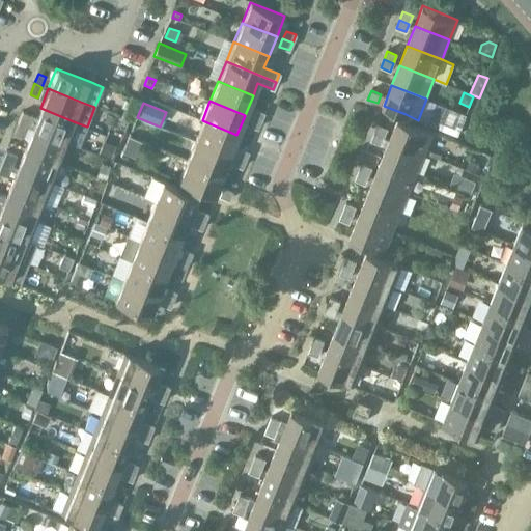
[(32,129),(67,142),(76,122),(40,108),(32,129)]
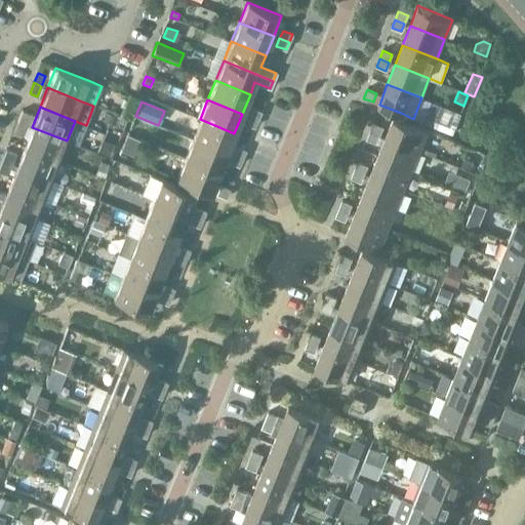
[(251,108),(248,116),(257,120),(260,111),(251,108)]
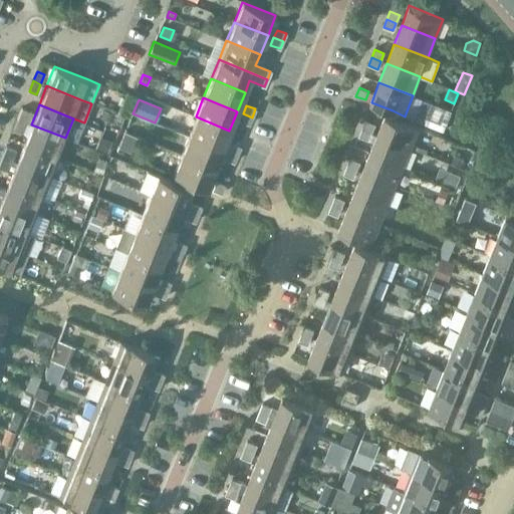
[(117,114),(123,117),(125,111),(126,109),(120,107),(117,114)]
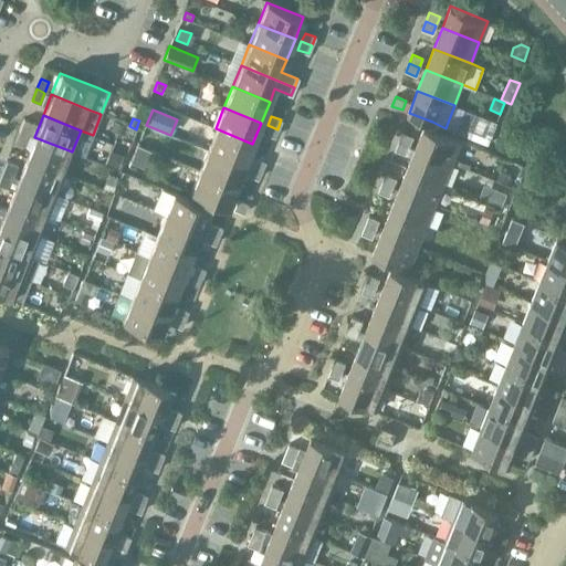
[(491,118),(484,136),(462,127),(459,126),(457,133),(459,134),(488,145),(496,121),(491,118)]
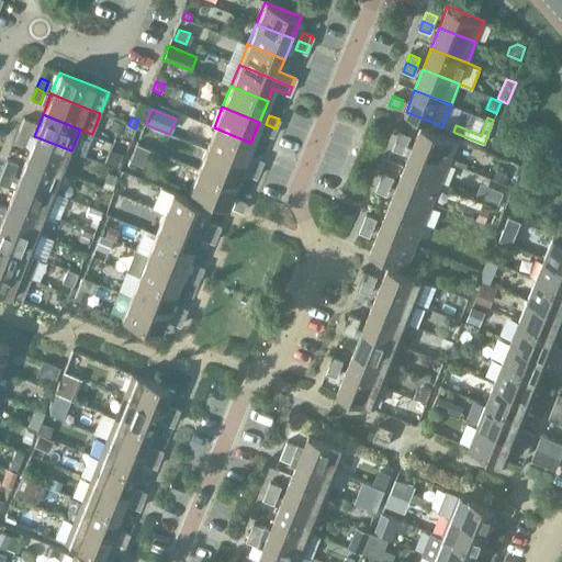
[(23,120),(19,130),(29,134),(32,123),(23,120)]
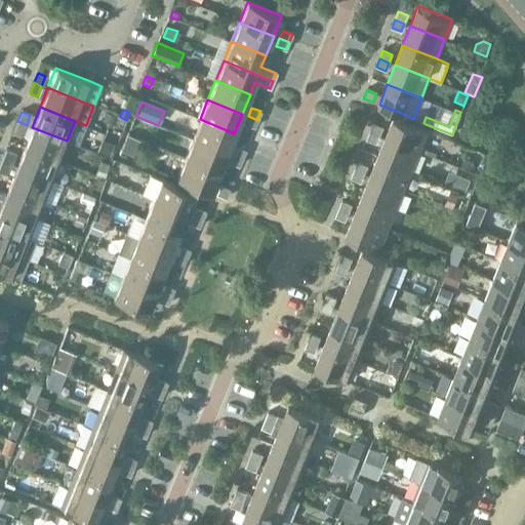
[(104,119),(112,122),(115,115),(107,112),(104,119)]
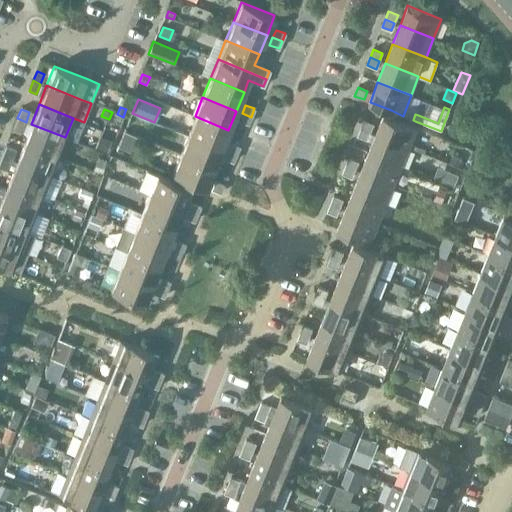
[(251,117),(242,113),(239,121),(248,124),(251,117)]
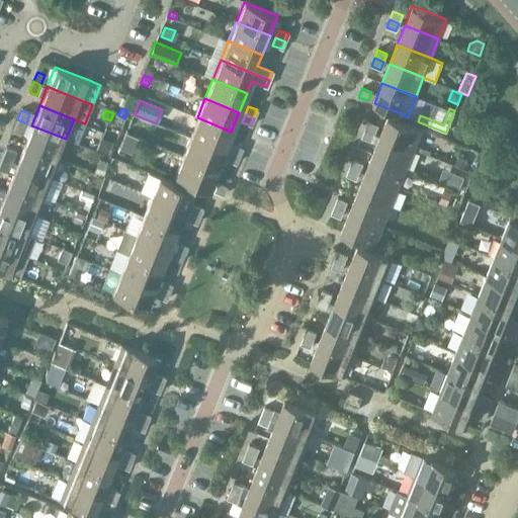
[(389,115),(380,136),(414,150),(422,130),(389,115)]
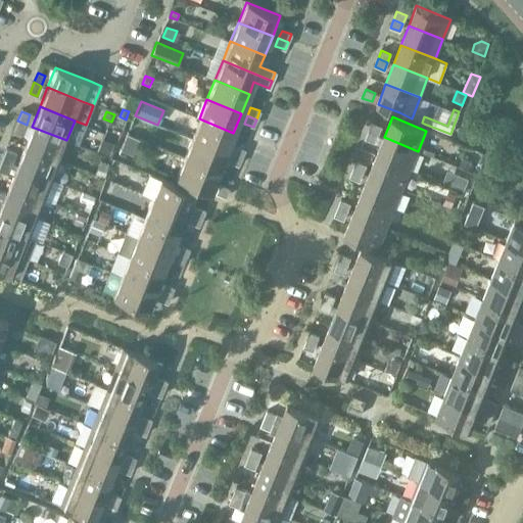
[(199,119),(191,138),(226,151),(233,133),(199,119)]
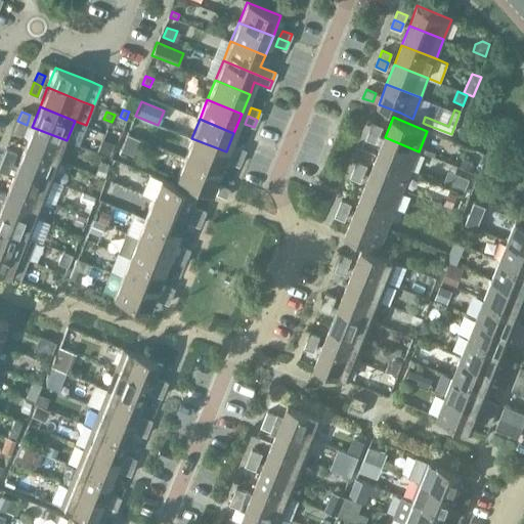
[(27,125),(17,121),(13,132),(22,135),(27,125)]
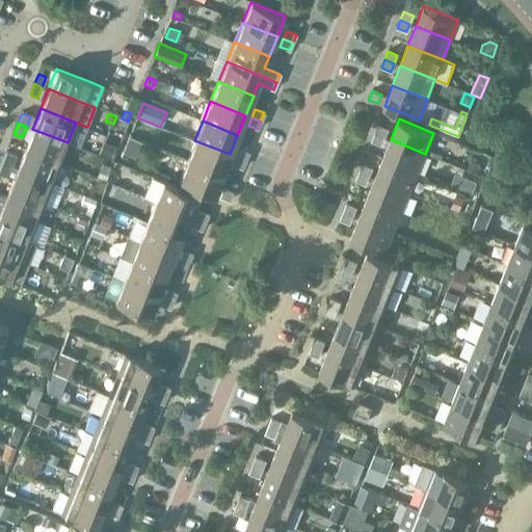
[(378,125),(375,133),(384,137),(388,129),(378,125)]
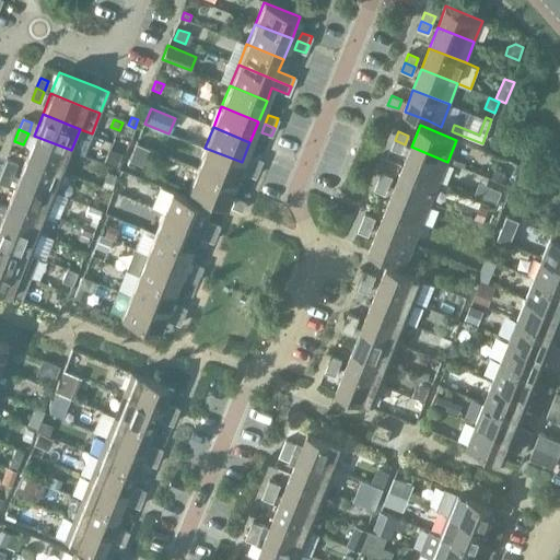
[(25,156),(62,171),(71,150),(34,136),(25,156)]
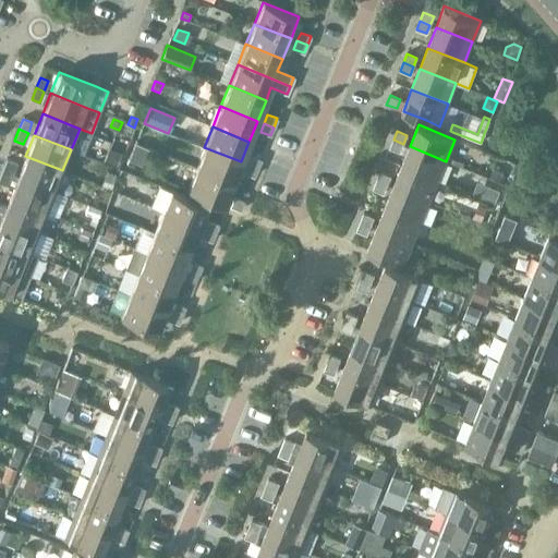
[(403,144),(393,140),(390,148),(400,152),(403,144)]
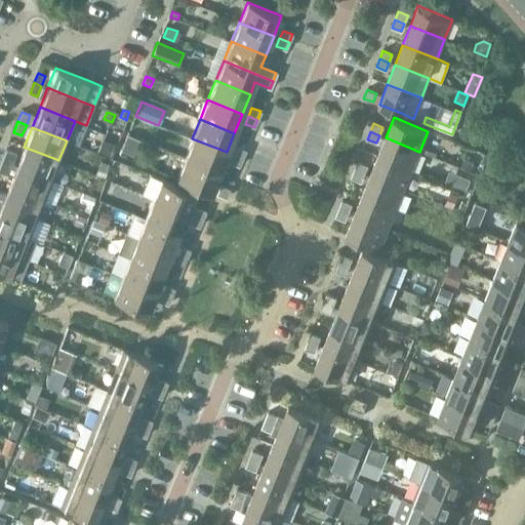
[(106,136),(101,149),(113,154),(115,149),(118,142),(106,136)]
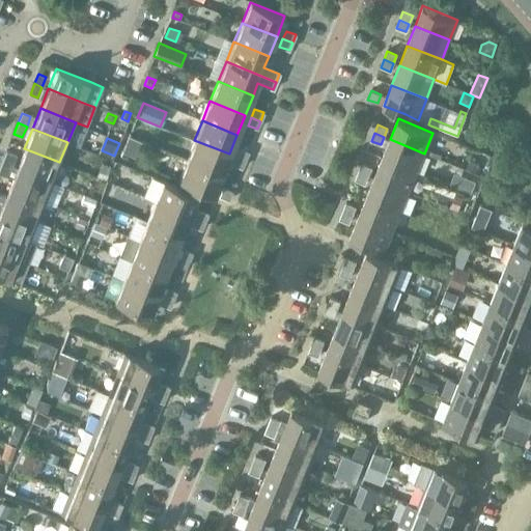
[(390,139),(382,159),(417,173),(424,154),(390,139)]
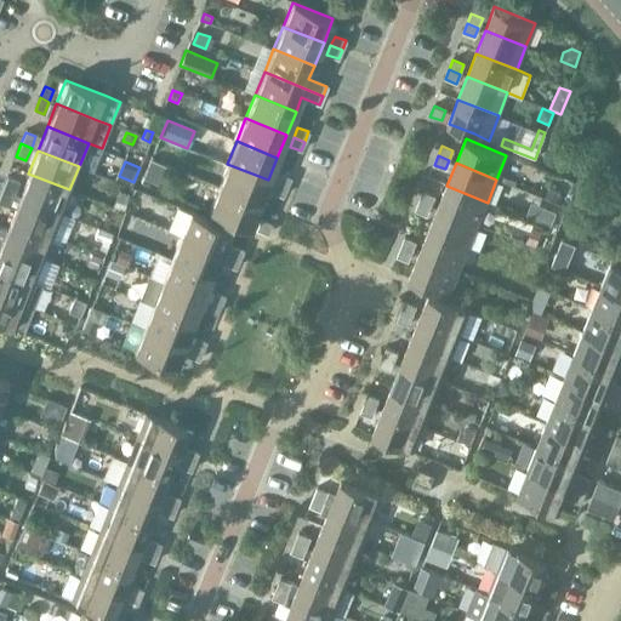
[(227,164),(218,187),(258,203),(268,180),(227,164)]
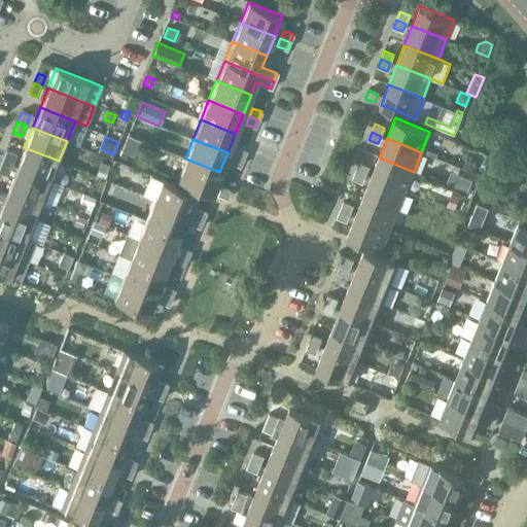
[(21,156),(16,167),(32,173),(51,180),(59,161),(24,147),(21,156)]
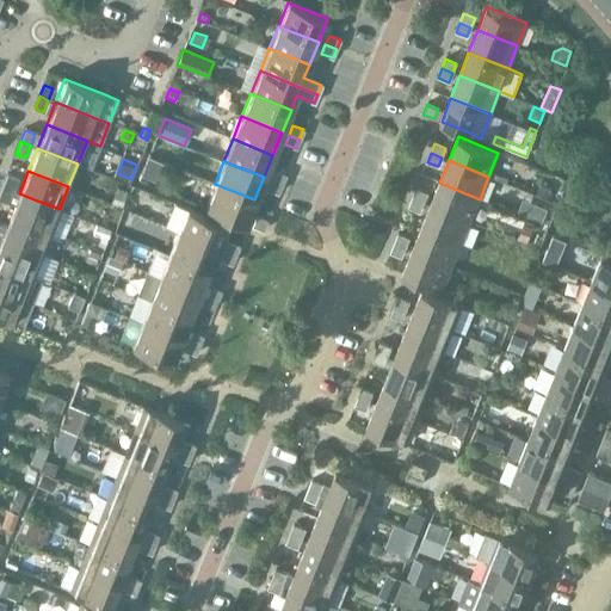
[(275,171),(271,180),(282,185),(285,176),(275,171)]
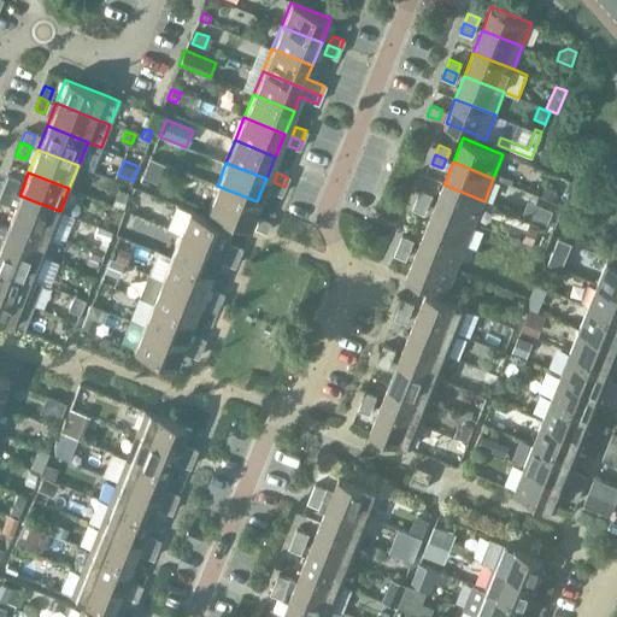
[(3,188),(12,193),(17,181),(7,177),(3,188)]
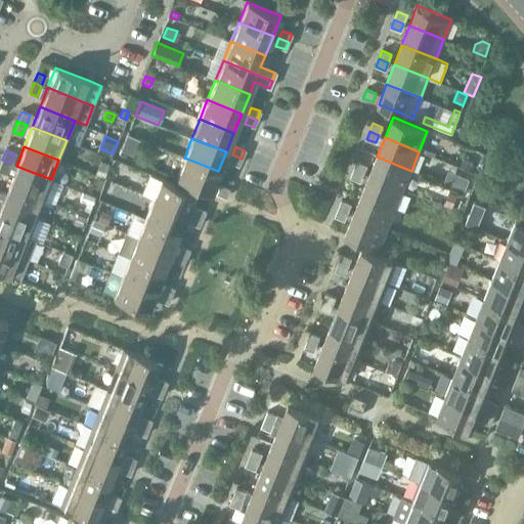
[(242,159),(232,155),(228,163),(237,166),(242,159)]
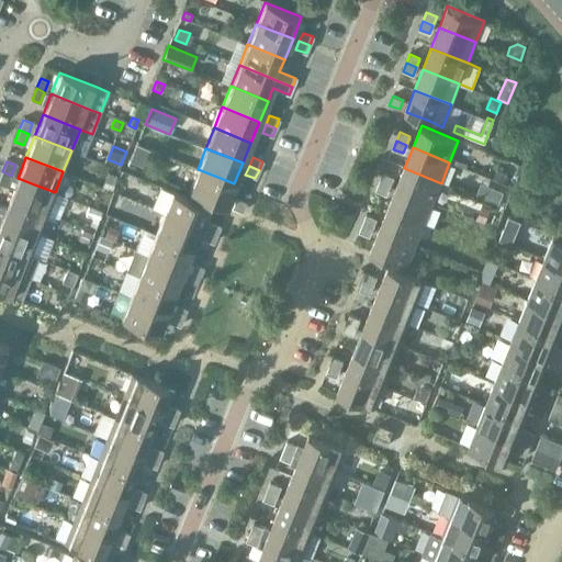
[(404,168),(395,189),(433,203),(441,183),(404,168)]
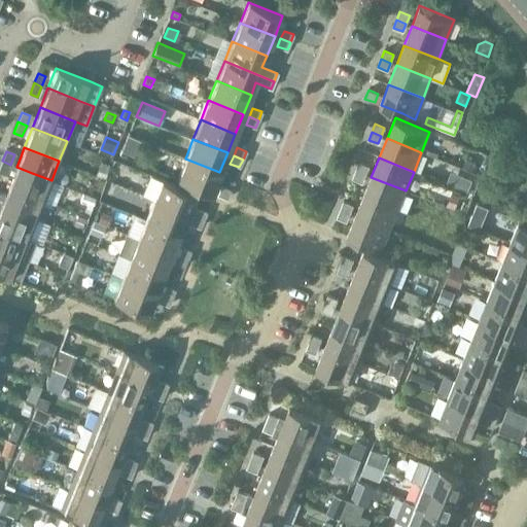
[(219,172),(185,159),(177,179),(211,192),(219,172)]
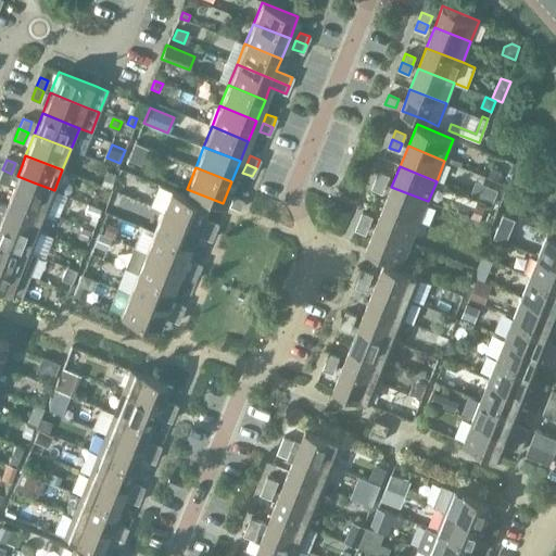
[(0,182),(7,186),(11,174),(2,169),(0,175),(0,182)]
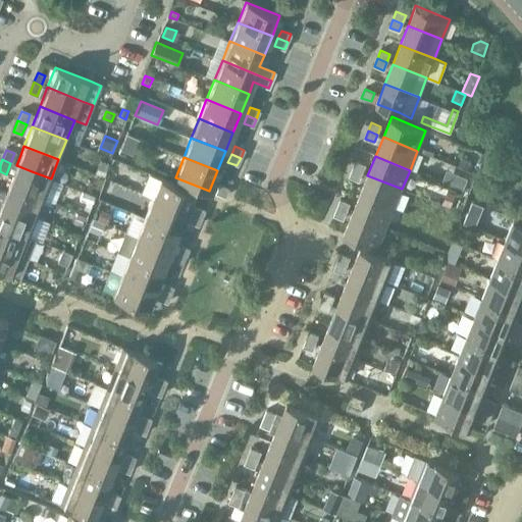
[(461,159),(458,167),(468,171),(471,162),(461,159)]
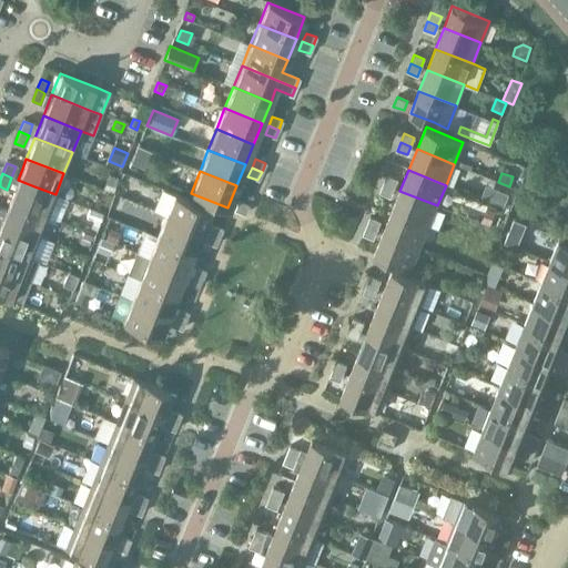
[(110,175),(104,190),(113,194),(120,179),(110,175)]
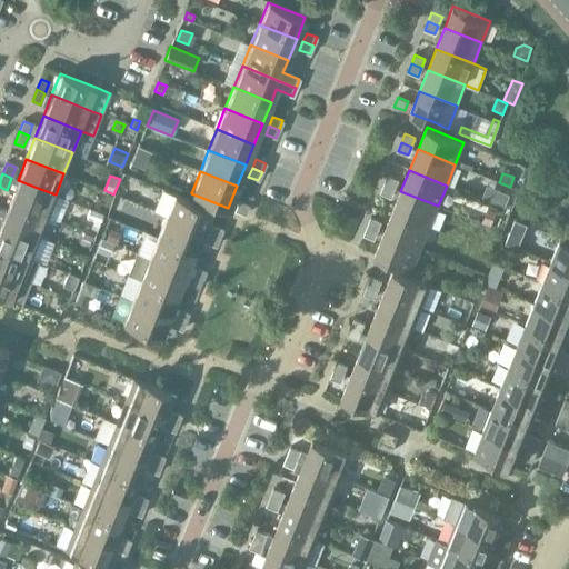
[(388,176),(385,185),(395,189),(398,180),(388,176)]
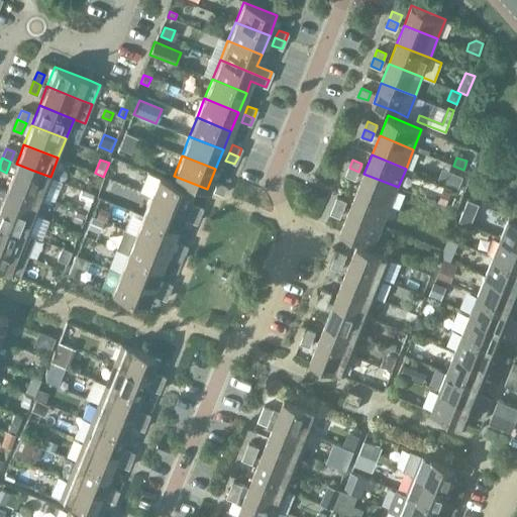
[(10,162),(6,173),(11,175),(8,183),(42,196),(50,177),(31,170),(16,164),(10,162)]
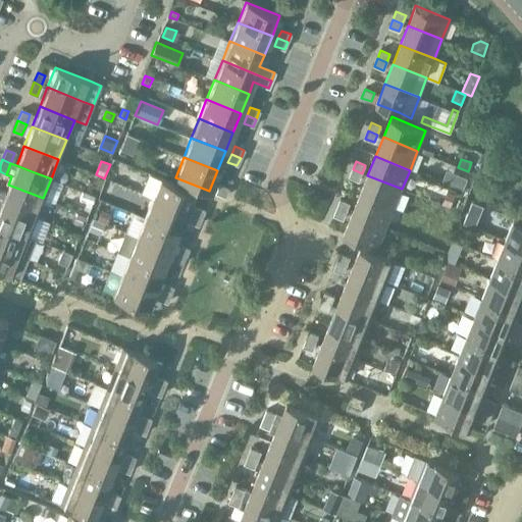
[(362,173),(353,169),(350,176),(359,180),(362,173)]
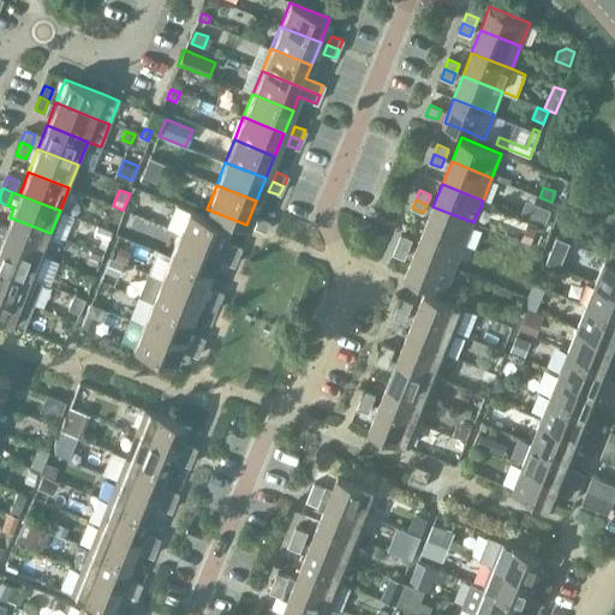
[(550,210),(538,206),(533,218),(545,222),(550,210)]
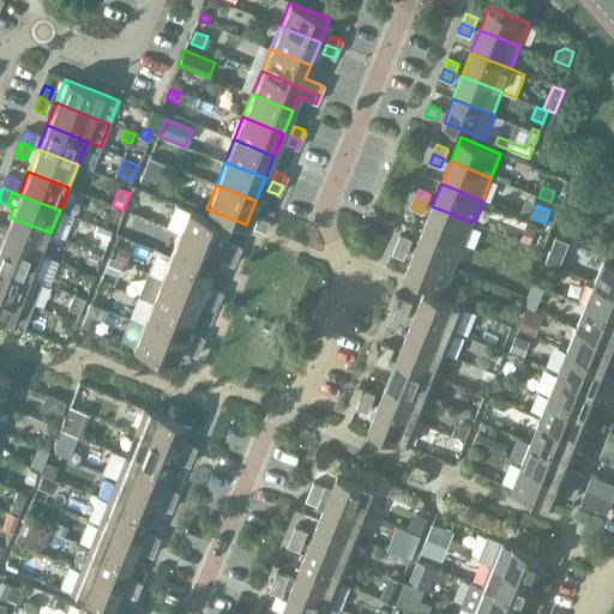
[(432,206),(423,229),(463,245),(473,222),(432,206)]
